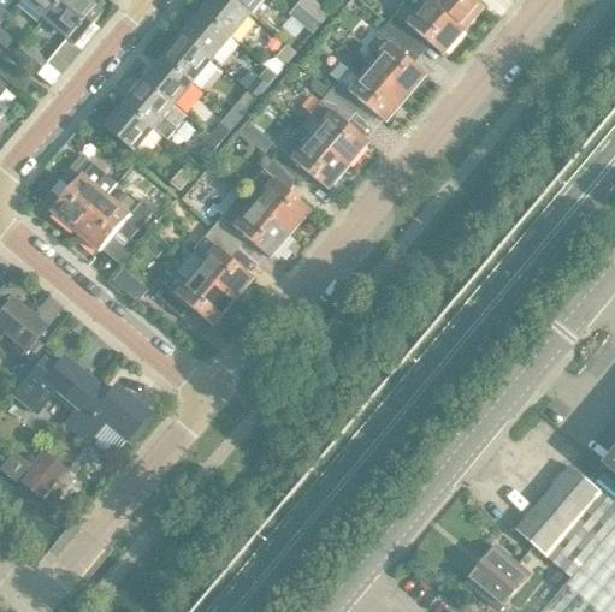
[(55,0),(41,18),(64,37),(43,61),(19,43),(11,53),(49,84),(78,49),(72,45),(99,11),(86,0),(55,0)]
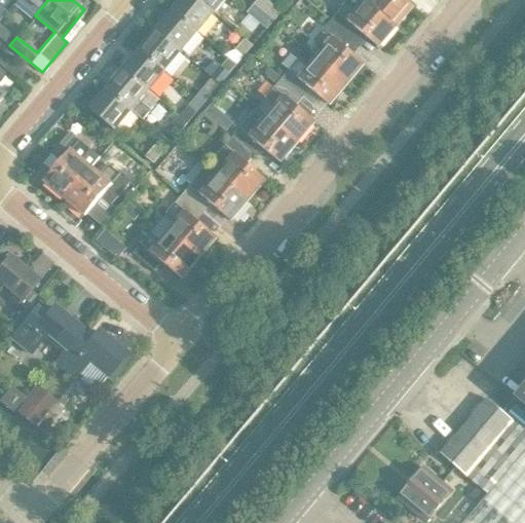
[(15,0),(35,15),(47,0),(15,0)]
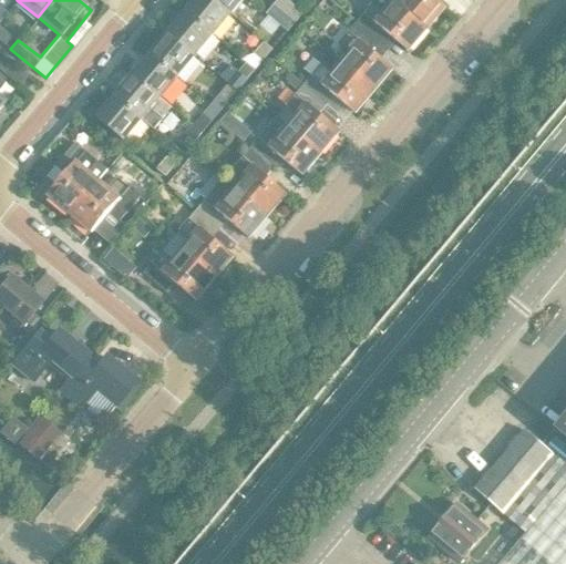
[(193,0),(184,10),(212,34),(229,13),(213,0),(193,0)]
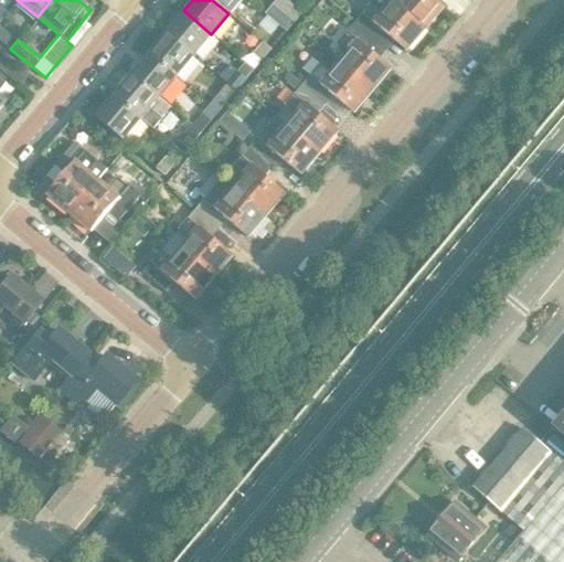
[(212,0),(229,13),(240,0),(212,0)]
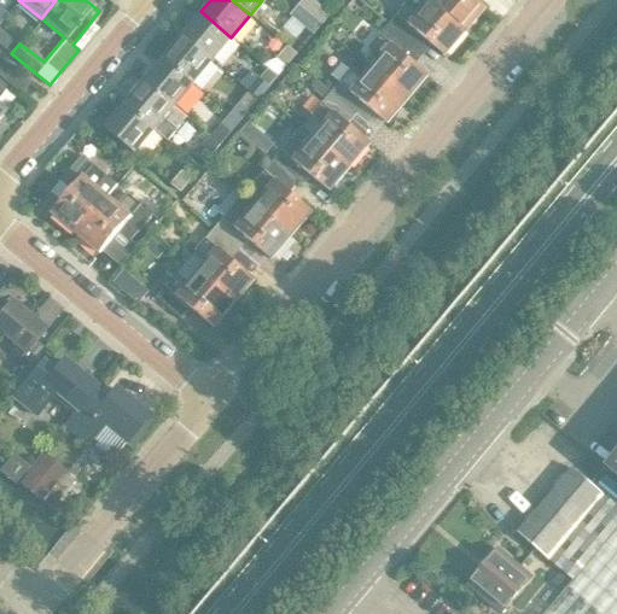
[(300,0),(297,4),(320,23),(329,12),(314,0),(300,0)]
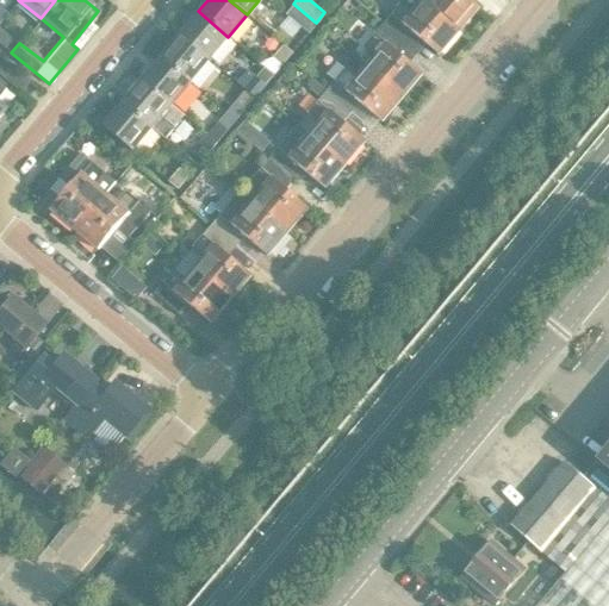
[(427,0),(426,1),(459,30),(479,5),(472,0),(427,0)]
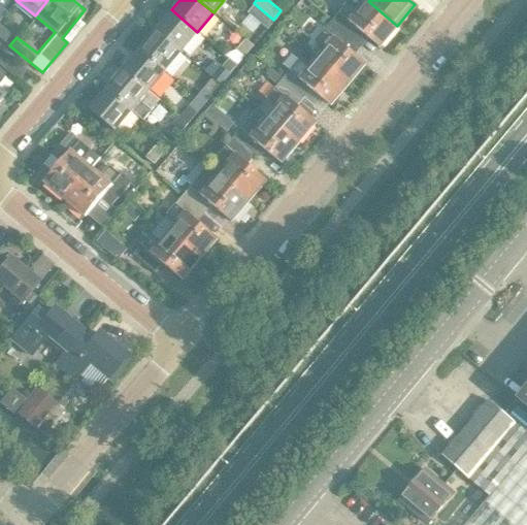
[(332,20),(354,38),(361,30),(381,45),(397,26),(368,1),(362,9),(349,1),(332,20)]
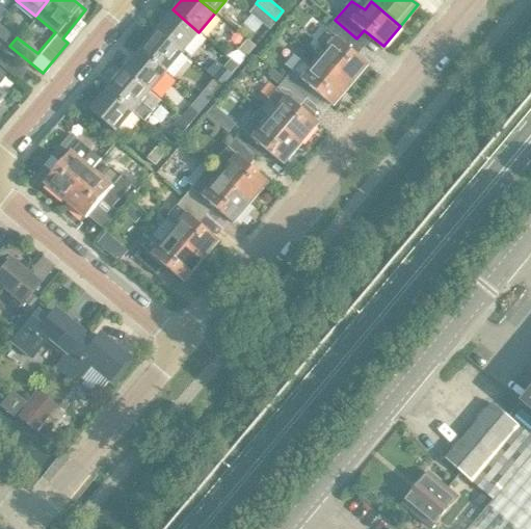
[(275,20),(256,3),(248,11),(269,27),(275,20)]
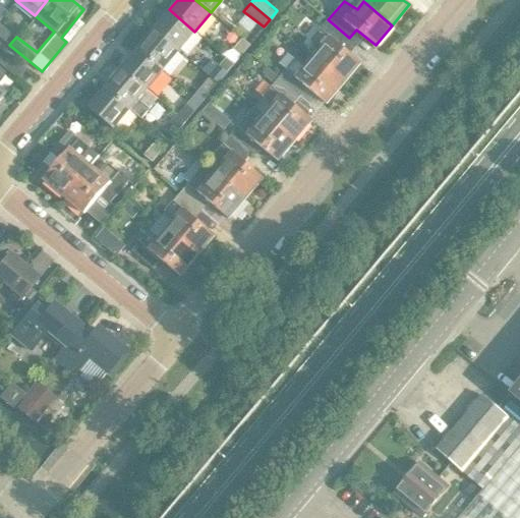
[(153,29),(178,51),(194,32),(169,9),(153,29)]
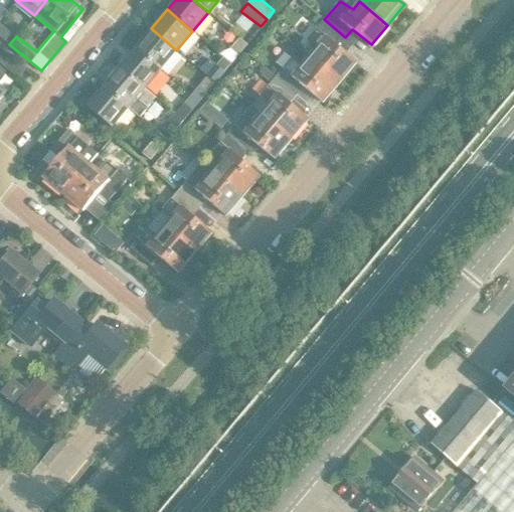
[(311,57),(339,81),(356,60),(338,46),(345,37),(324,19),(308,39),(318,50),(311,57)]
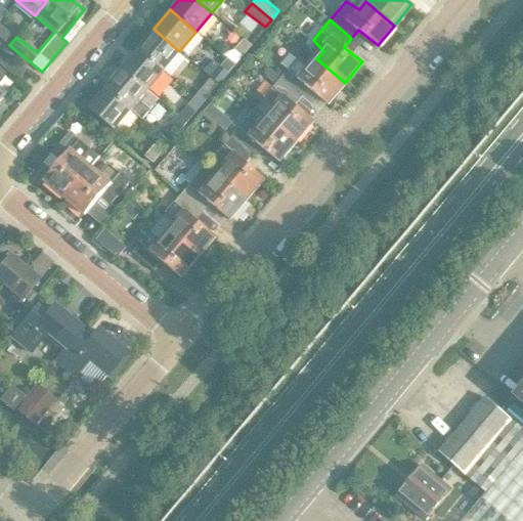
[(0,37),(3,40),(9,32),(0,25),(0,37)]
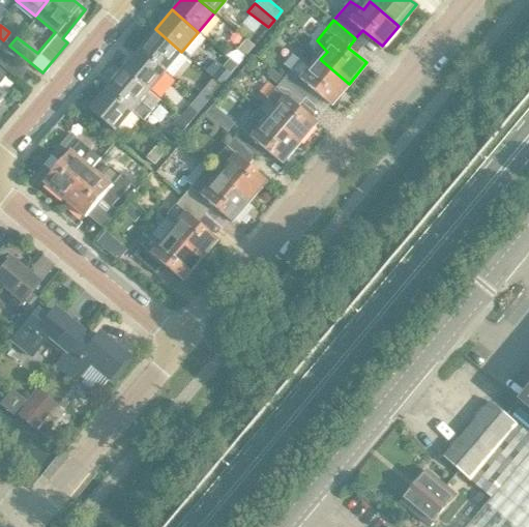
[(139,50),(165,71),(181,52),(155,29),(139,50)]
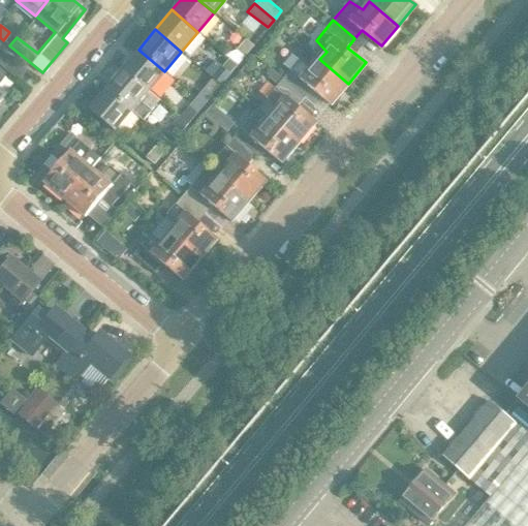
[(236,49),(244,56),(253,44),(245,37),(236,49)]
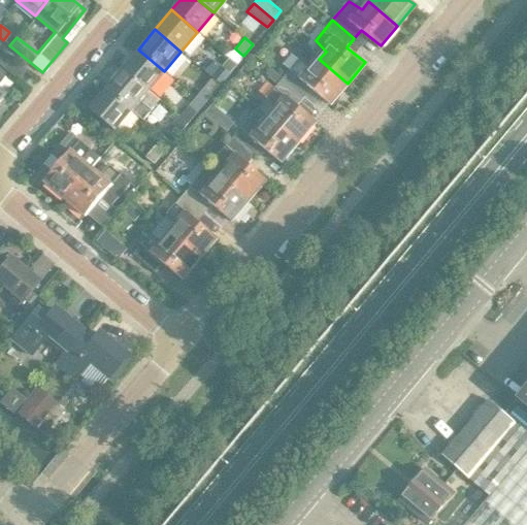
[(122,68),(147,90),(164,71),(138,50),(122,68)]
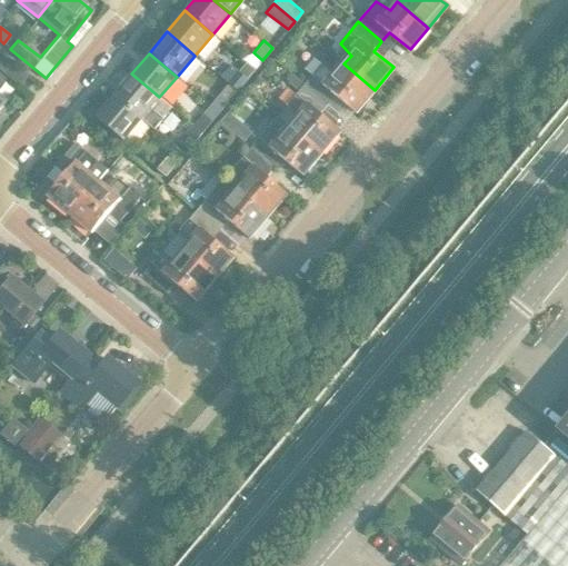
[(0,71),(18,86),(27,76),(5,57),(0,61),(0,71)]
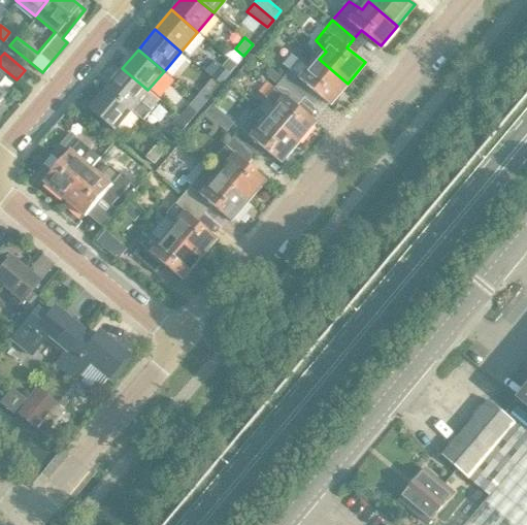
[(282,78),(304,97),(311,88),(330,103),(348,84),(319,59),(313,67),(299,59),(282,78)]
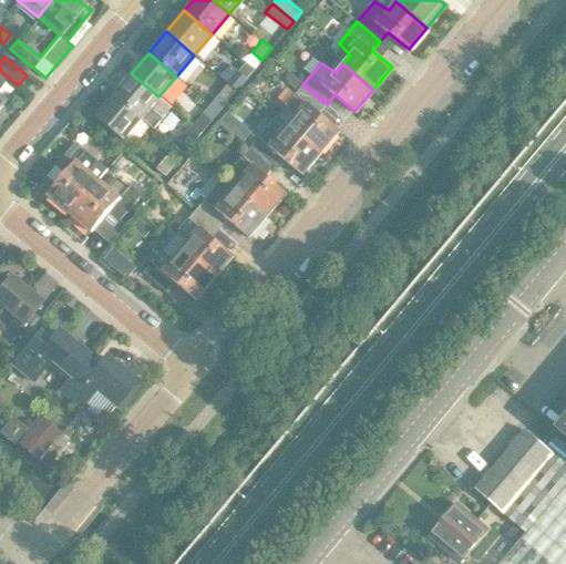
[(227,82),(236,90),(246,78),(237,71),(227,82)]
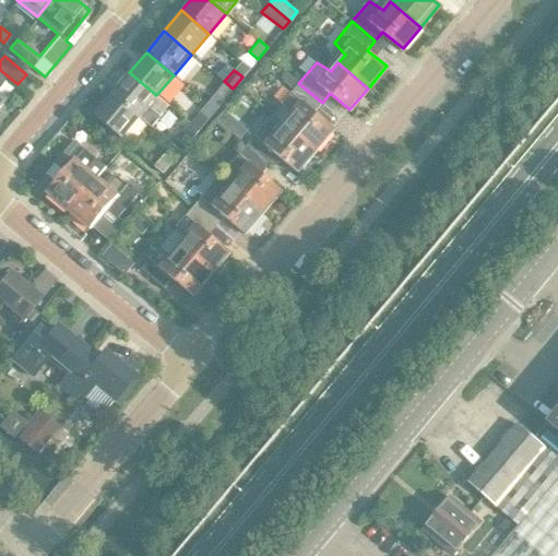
[(111,94),(139,117),(156,95),(129,72),(111,94)]
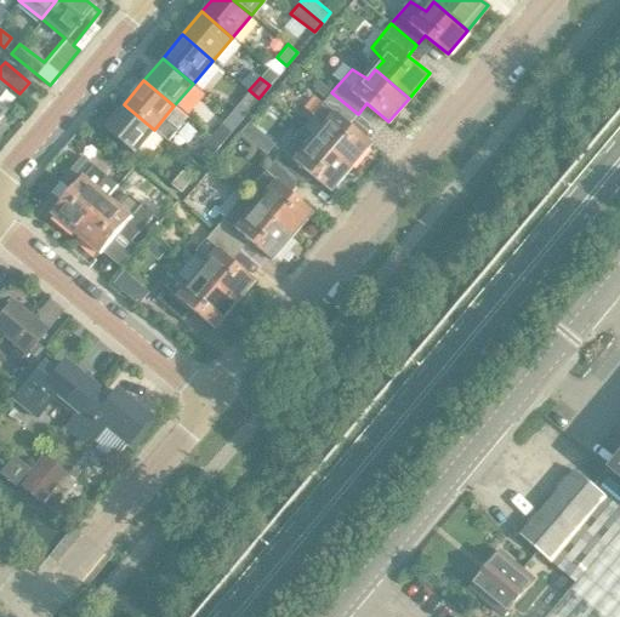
[(317,138),(351,166),(370,142),(350,124),(358,114),(331,92),(319,81),(313,89),(326,100),(313,115),(325,129),(317,138)]
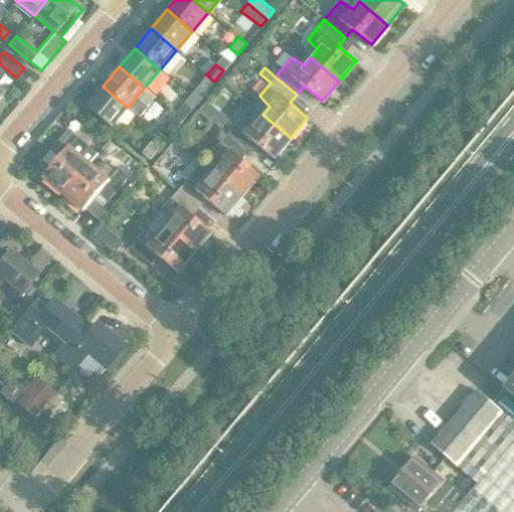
[(214,81),(206,74),(197,84),(205,92),(214,81)]
